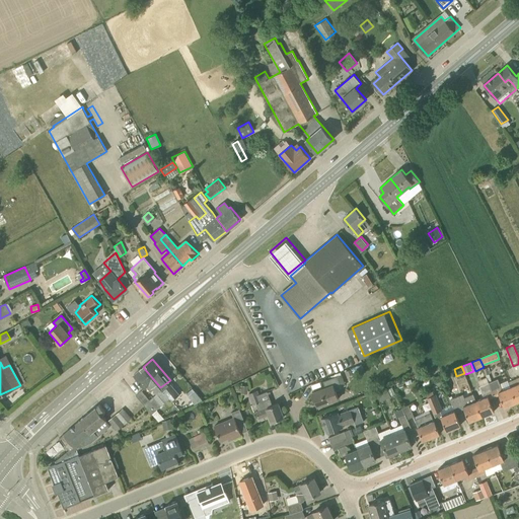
[(160,387),(143,367),(134,374),(145,387),(147,386),(151,391),(153,389),(157,393),(162,389),(160,387)]
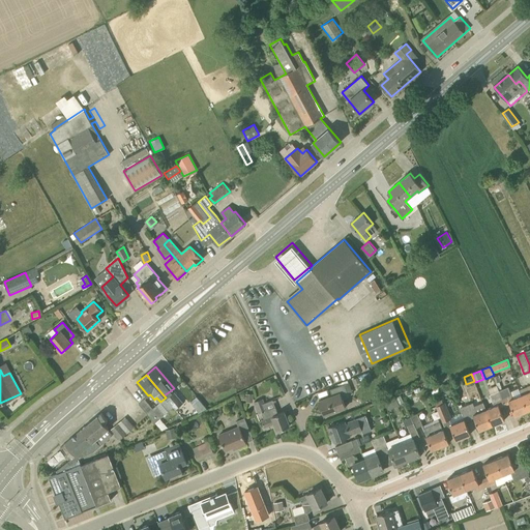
[(353,393),(349,382),(330,389),(332,395),(319,401),(324,415),(334,411),(346,407),(343,399),(348,396),(348,395),(353,393)]
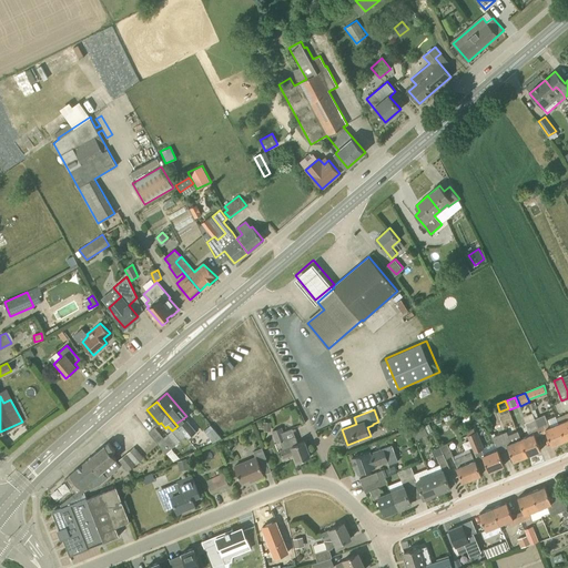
[(566,439),(567,438),(567,413),(557,418),(559,423),(566,439)]
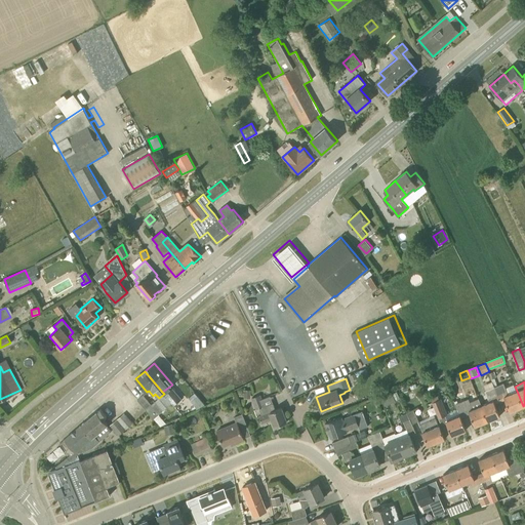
[(497,386),(494,387),(500,401),(506,399),(511,411),(523,406),(517,391),(509,394),(507,390),(503,382),(497,386)]
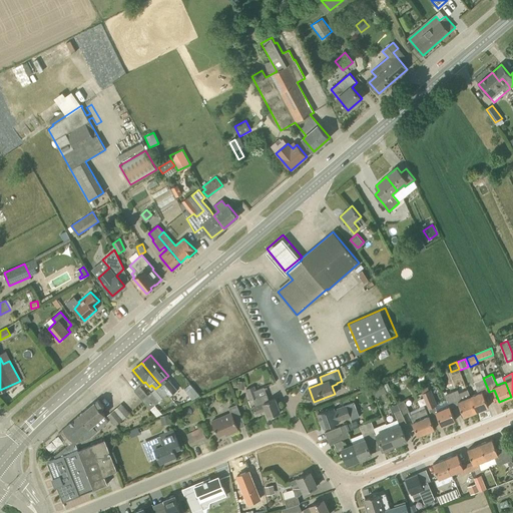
[(477,411),(489,407),(484,394),(489,392),(483,378),(474,382),(479,393),(470,396),(477,411)]
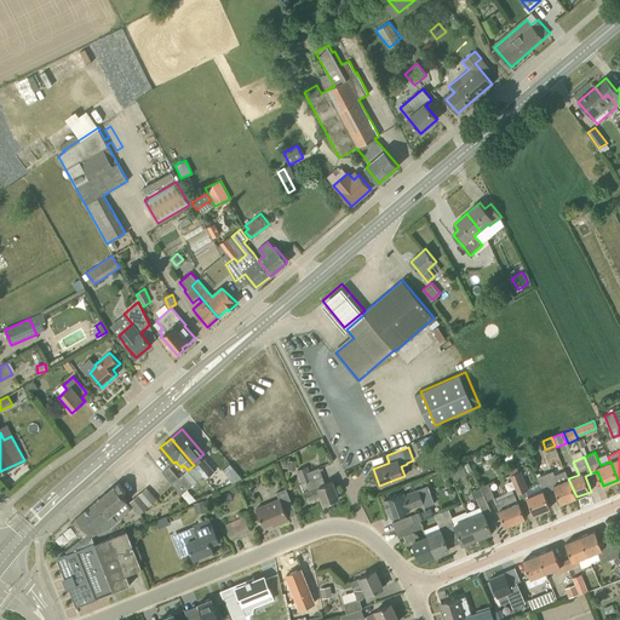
[(451,469),(454,480),(468,474),(468,472),(464,465),(463,464),(451,469)]
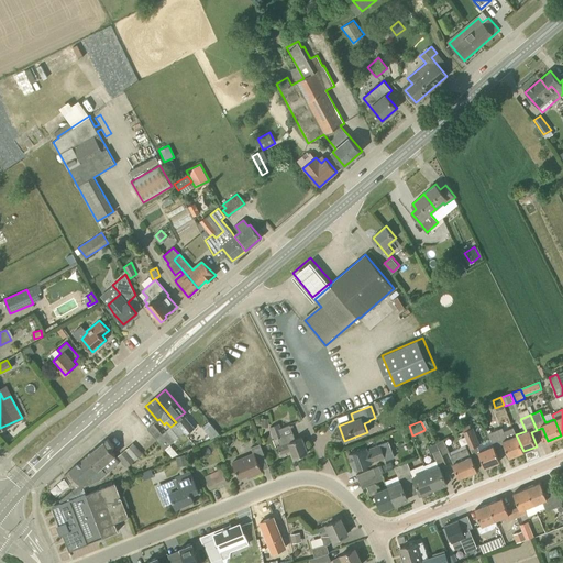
[(176,422),(170,427),(174,432),(175,432),(178,435),(184,430),(180,427),(176,422)]
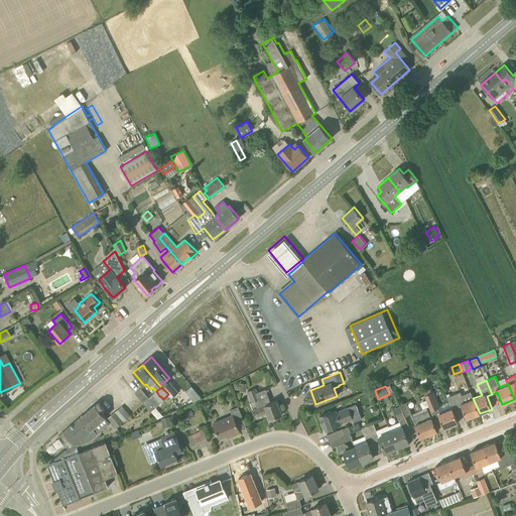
[(141,388),(135,393),(151,411),(160,403),(152,394),(149,397),(141,388)]
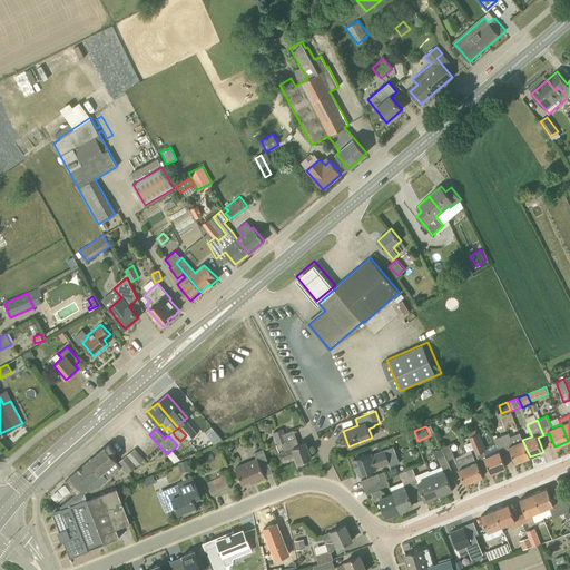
[(286,441),(283,429),(273,432),(277,444),(282,443),(284,451),(282,452),(284,459),(295,454),(298,463),(312,458),(306,442),(300,445),(296,436),(286,441)]
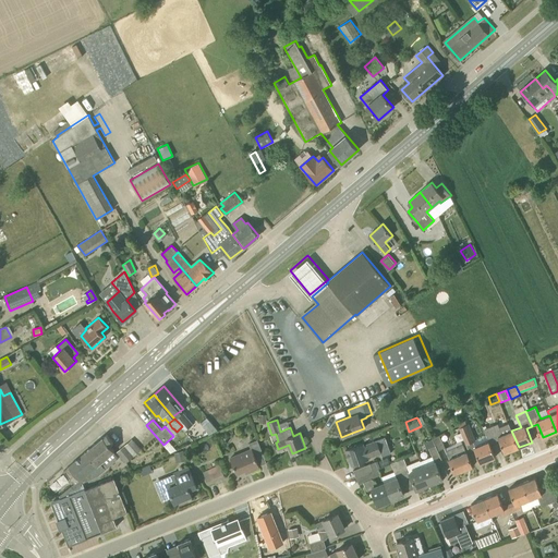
[(217,429),(209,421),(203,426),(208,434),(217,429)]
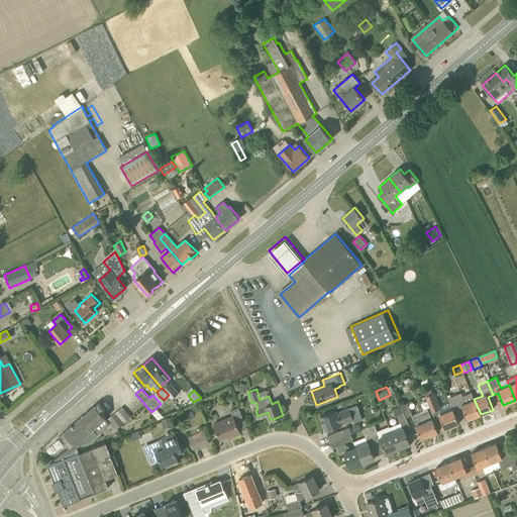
[(426,396),(432,411),(441,407),(434,392),(426,396)]
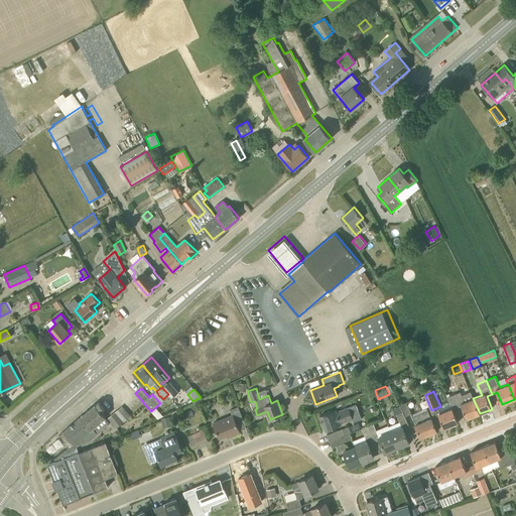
[(473,398),(471,391),(462,395),(461,392),(448,396),(452,402),(449,402),(453,408),(454,410),(462,406),(467,418),(480,413),(473,398)]
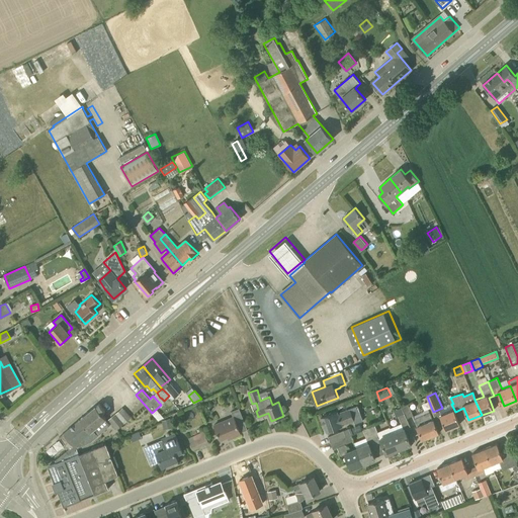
[(92,421),(97,426),(105,419),(106,418),(102,413),(105,410),(99,404),(96,406),(90,411),(95,418),(92,421)]
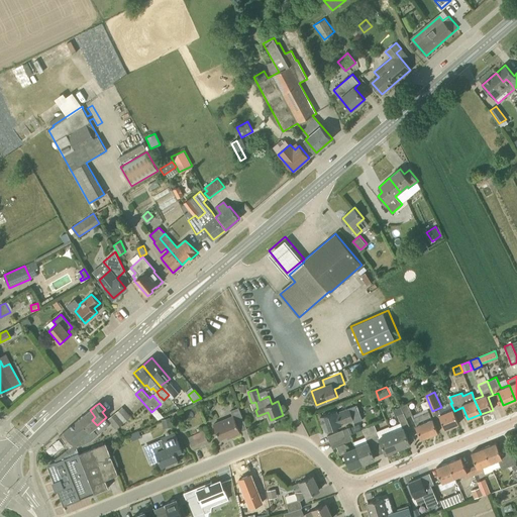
[(406,417),(412,415),(408,403),(401,406),(404,412),(406,417)]
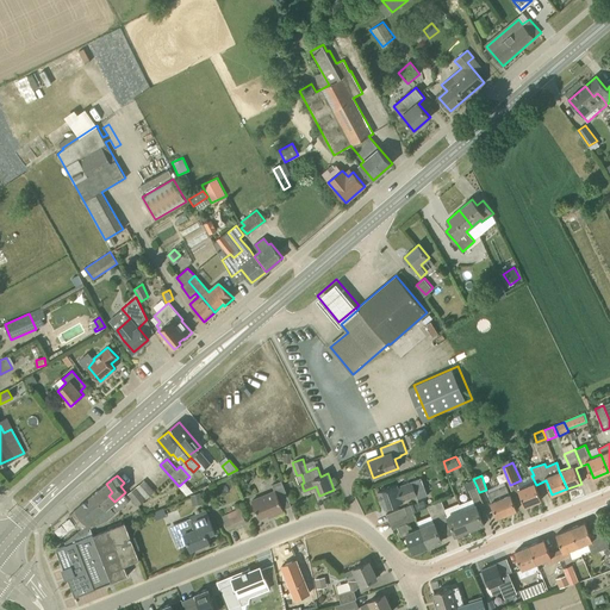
[(147,498),(154,492),(144,480),(137,486),(147,498)]
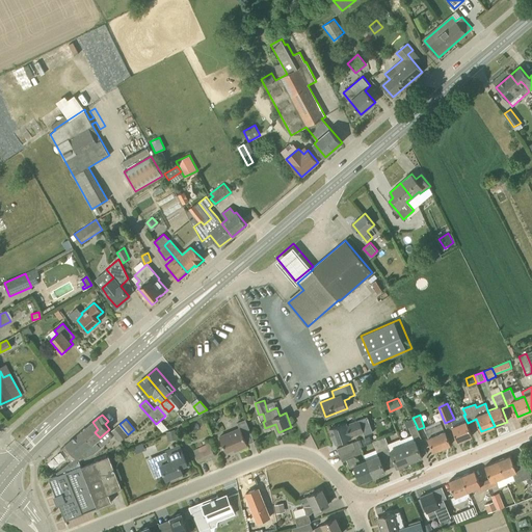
[(235,451),(247,445),(247,444),(255,441),(245,419),(237,423),(240,428),(219,436),(225,451),(234,448),(235,451)]
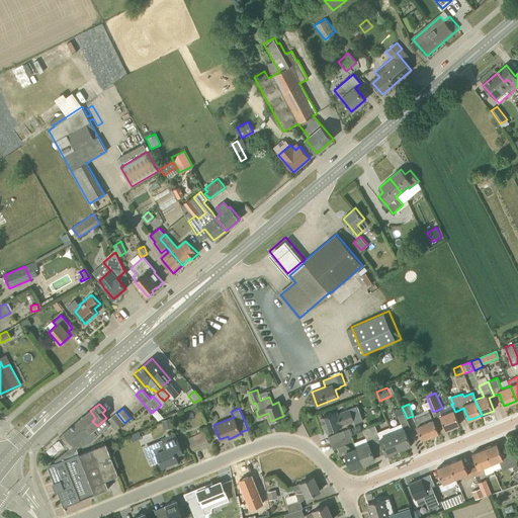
[(342,425),(354,420),(350,409),(339,414),(337,411),(321,417),(327,432),(342,426),(342,425)]
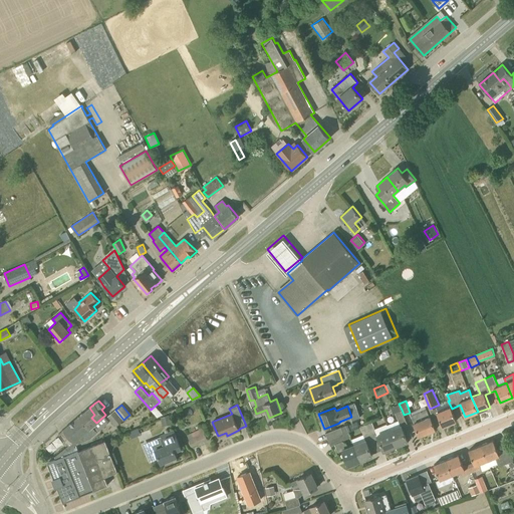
[(438,412),(443,427),(457,421),(452,409),(451,407),(438,412)]
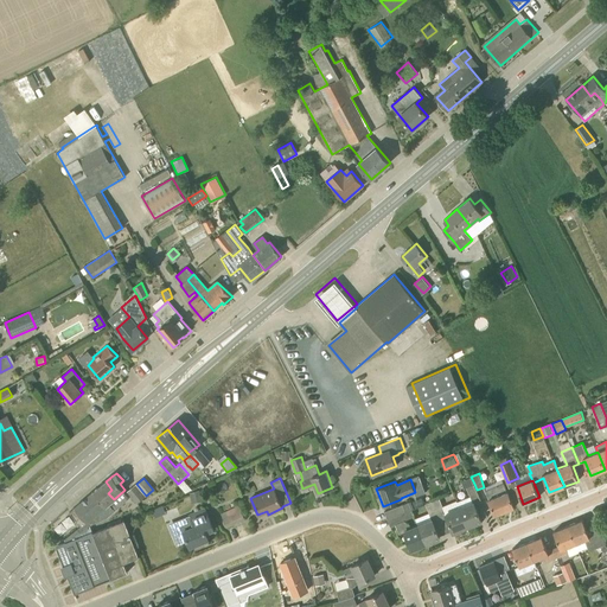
[(106,508),(110,503),(114,499),(108,493),(112,490),(106,481),(93,492),(106,508)]
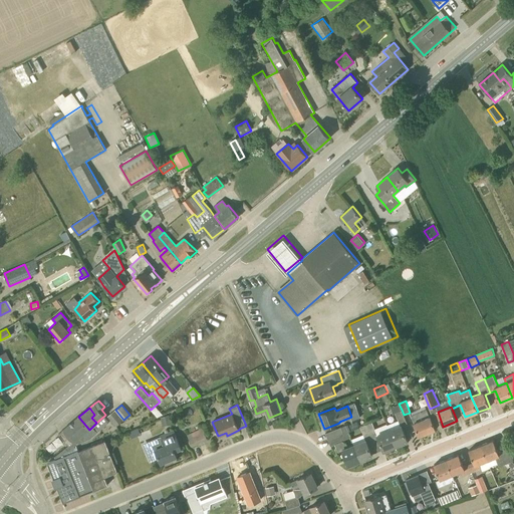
[(435,430),(427,409),(412,416),(420,436),(435,430)]
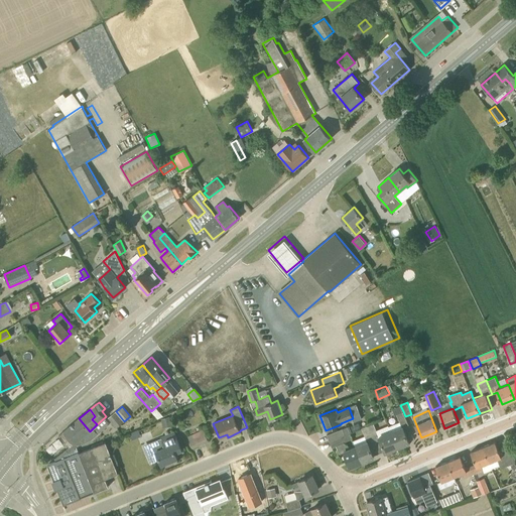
[(397,447),(409,442),(407,436),(412,433),(405,416),(403,411),(397,414),(400,421),(388,426),(391,432),(397,447)]
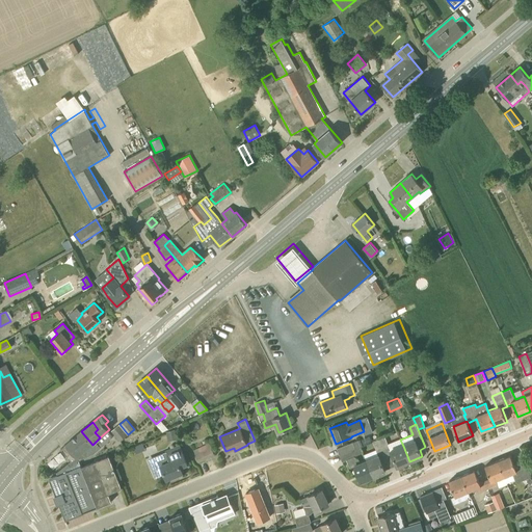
[(121,441),(127,435),(118,425),(112,430),(121,441)]
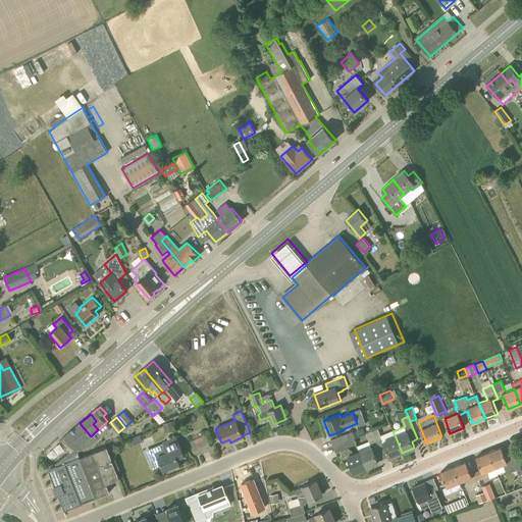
[(171,421),(163,423),(165,432),(174,430),(171,421)]
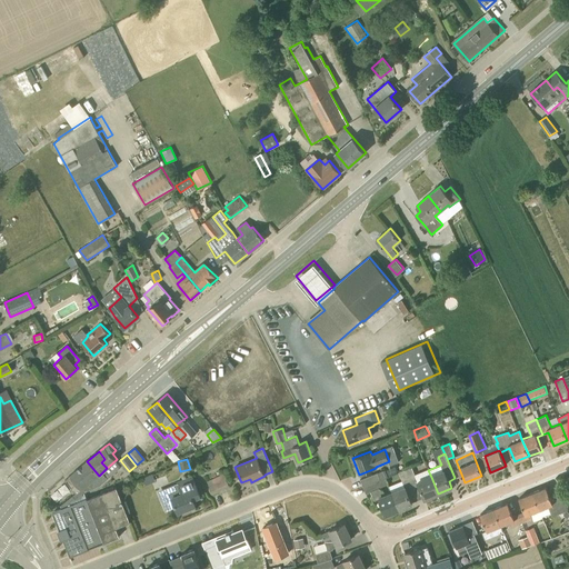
[(99,476),(87,461),(66,480),(77,493),(69,499),(83,492),(85,492),(100,486),(108,478),(103,471),(99,476)]
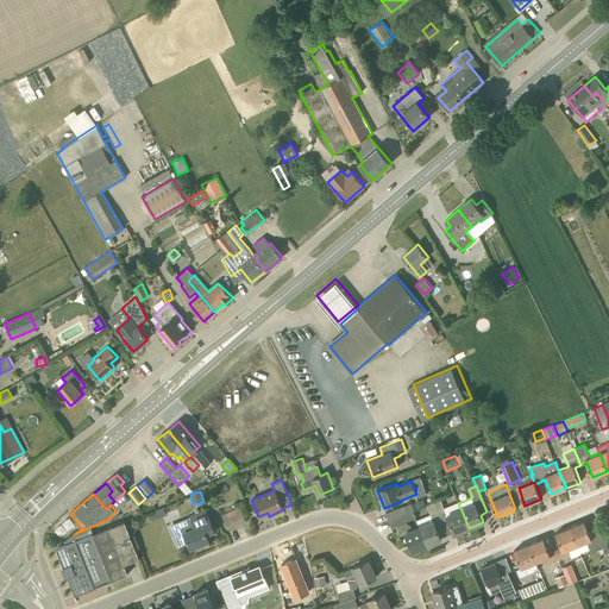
[(441,500),(434,503),(439,516),(446,514),(441,500)]
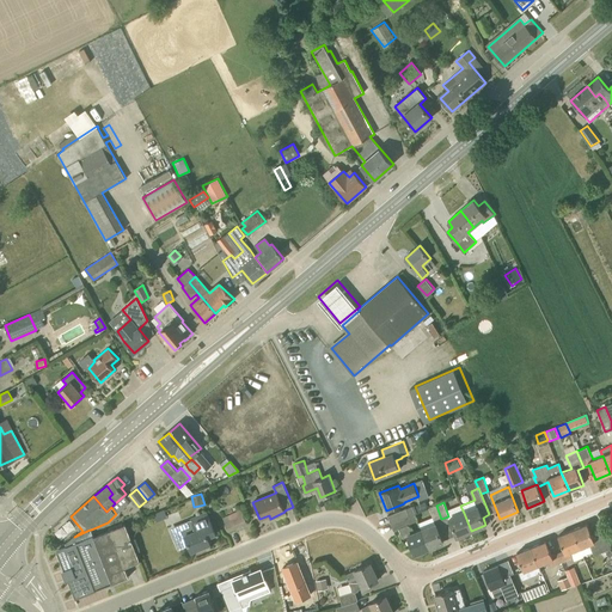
[(405,518),(415,514),(412,506),(387,516),(391,524),(405,518)]
